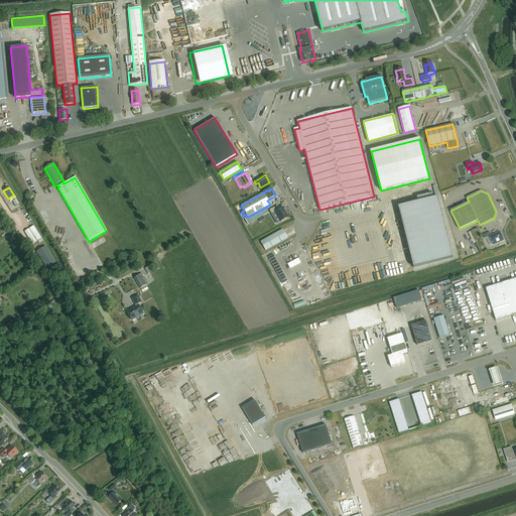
[(418,203),(399,208),(414,268),(454,258),(438,198),(433,199),(432,194),(417,198),(418,203)]
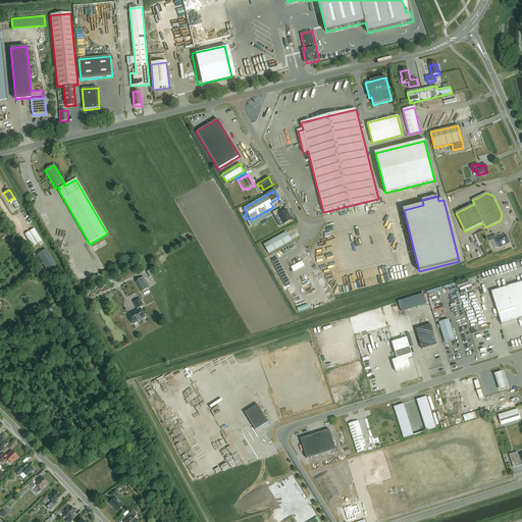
[(282,212),(280,208),(272,212),(275,216),(278,214),(283,224),(291,220),(285,210),(282,212)]
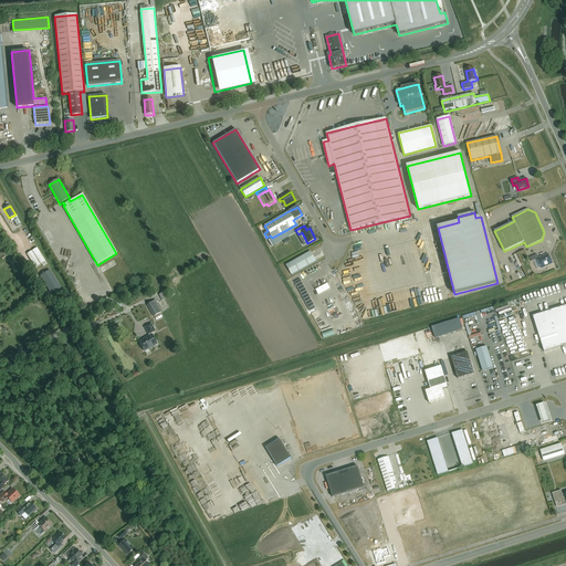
[(43,266),(46,264),(37,248),(27,254),(35,268),(41,264),(43,266)]
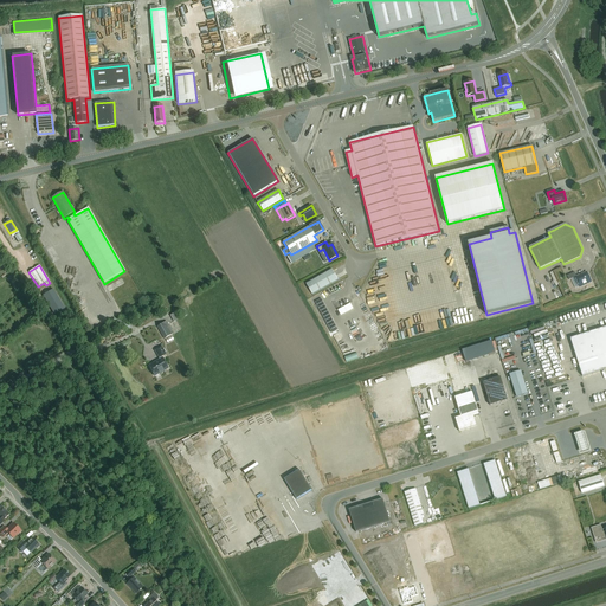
[(333,270),(307,284),(313,295),(339,279),(333,270)]
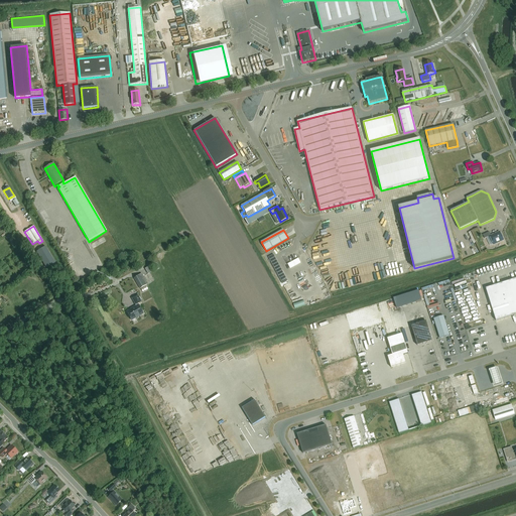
[(489,232),(483,235),(485,238),(490,236),(494,244),(504,240),(500,232),(494,235),(494,234),(491,235),(489,232)]
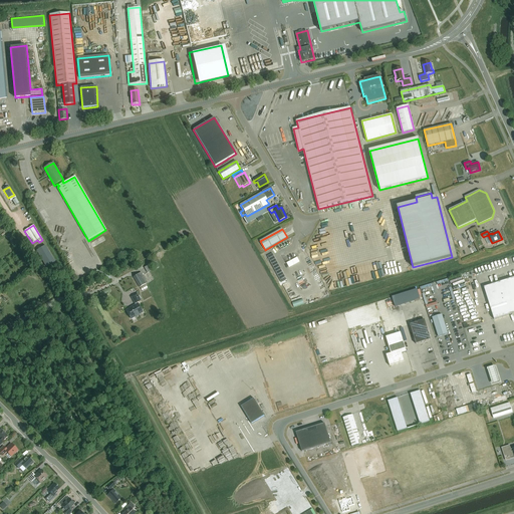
[(45,245),(36,251),(46,267),(55,262),(45,245)]
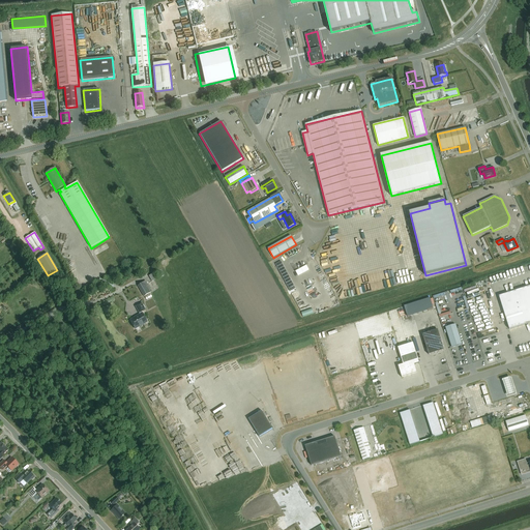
[(281,262),(275,265),(289,289),(294,287),(281,262)]
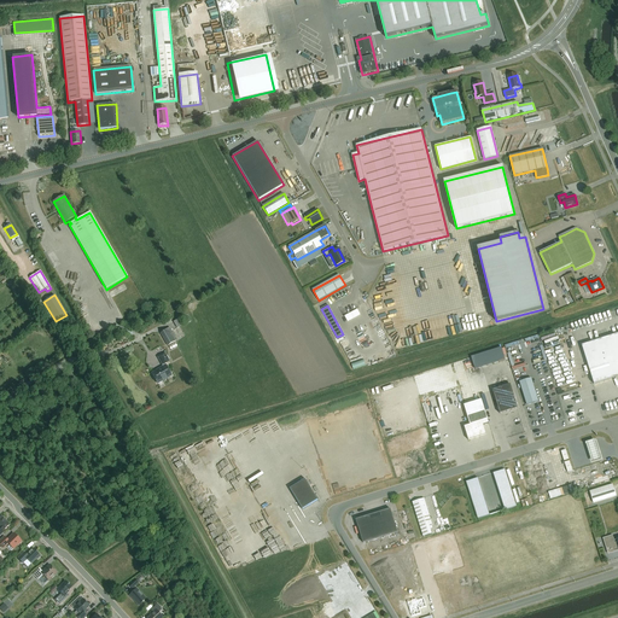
[(116,325),(115,328),(134,336),(135,332),(116,325)]
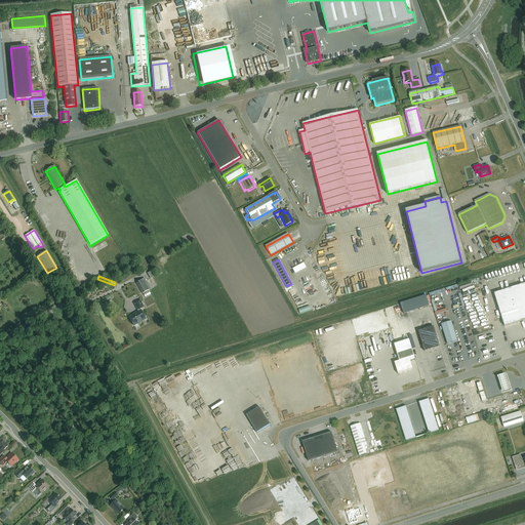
[(150,289),(144,279),(135,283),(142,294),(150,289)]
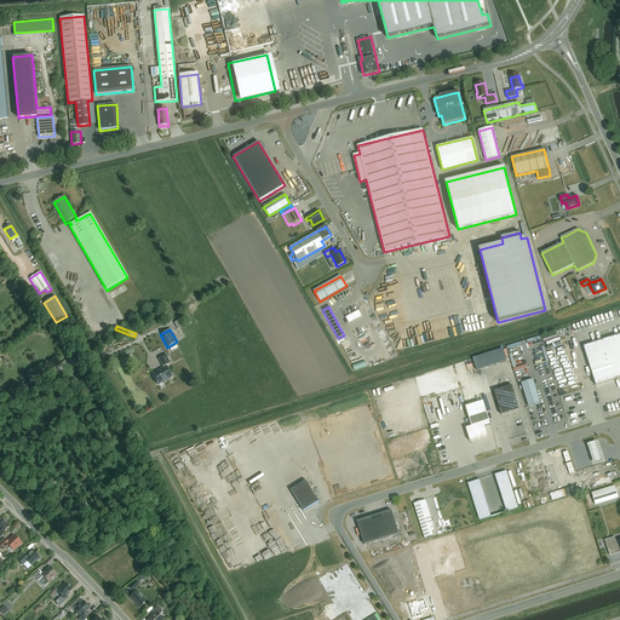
[(604,342),(604,340),(584,346),(596,385),(616,379),(615,378),(619,375),(619,336),(614,338),(609,340),(604,342)]
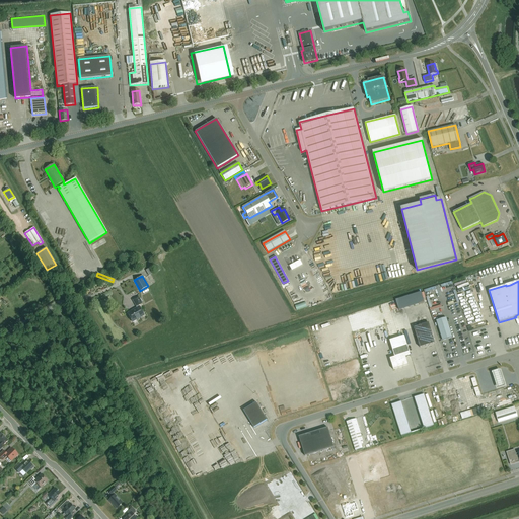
[(421,293),(395,300),(398,310),(424,302),(421,293)]
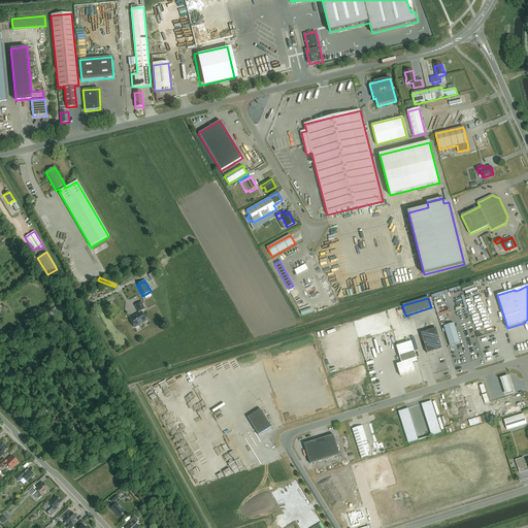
[(438,316),(444,314),(444,311),(439,312),(436,301),(434,301),(438,316)]
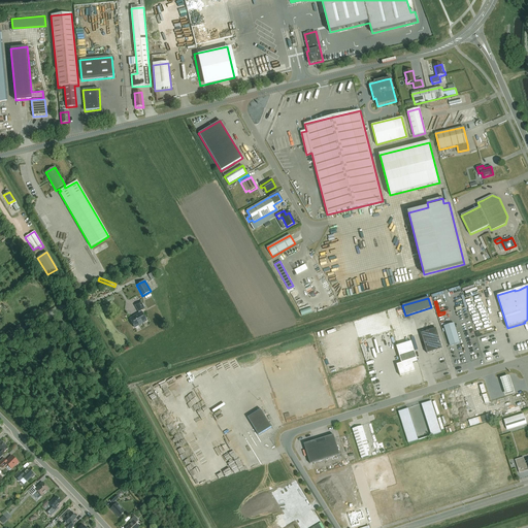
[(140,302),(135,305),(139,314),(129,319),(134,328),(146,321),(140,311),(144,309),(140,302)]
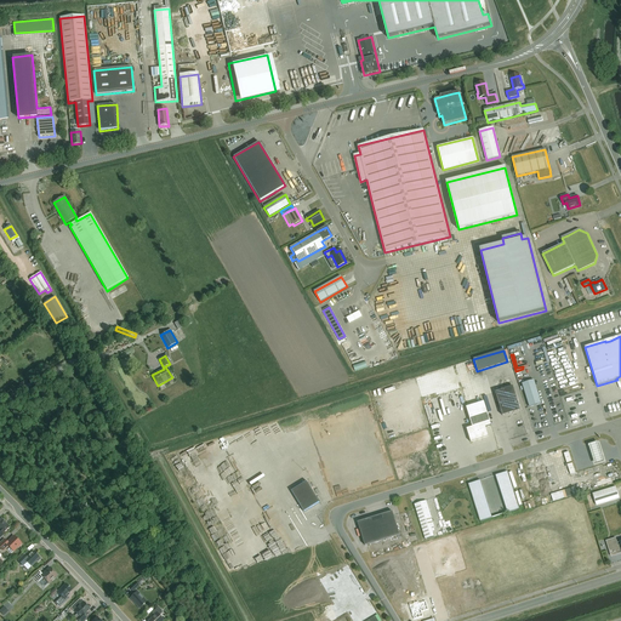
[(534,380),(523,385),(530,408),(541,404),(534,380)]
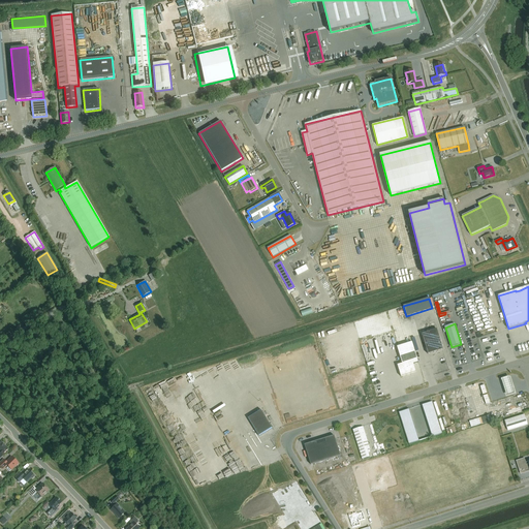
[(437,330),(422,334),(428,354),(443,349),(437,330)]
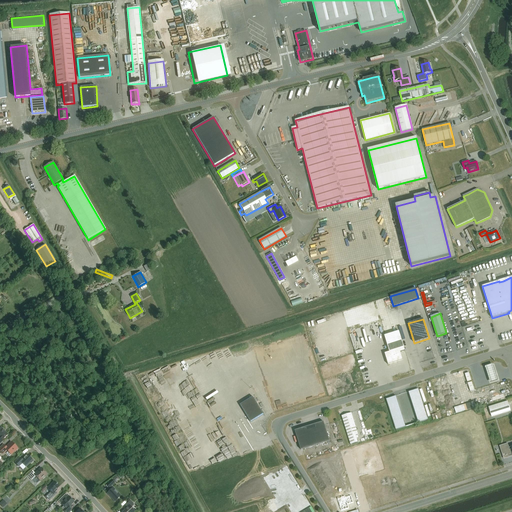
[(390,352),(385,354),(388,365),(402,360),(400,352),(405,351),(399,331),(385,336),(390,352)]
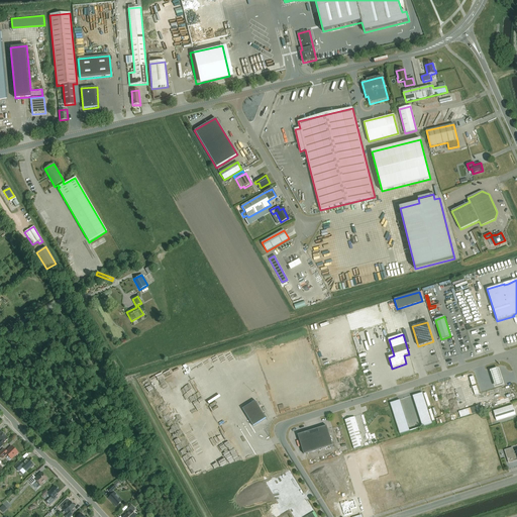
[(491,370),(496,386),(503,384),(499,368),(491,370)]
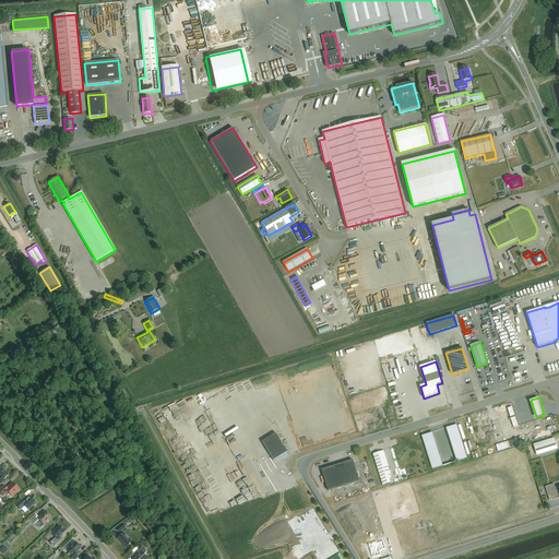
[(513,406),(508,407),(513,427),(519,426),(513,406)]
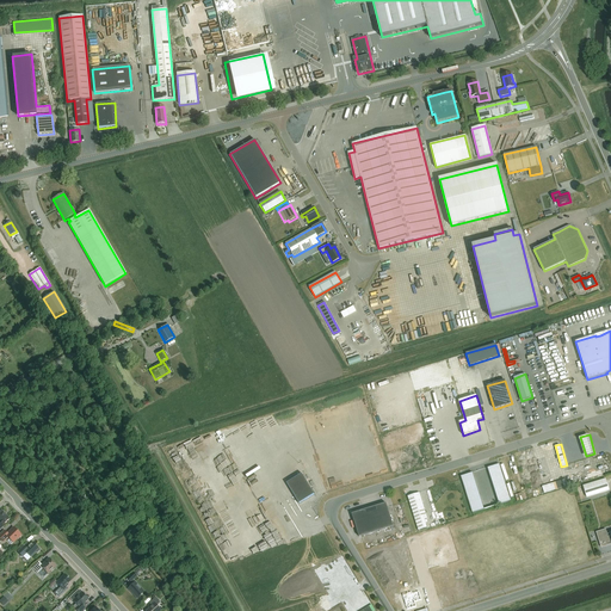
[(302,474),(287,483),(300,504),(315,494),(302,474)]
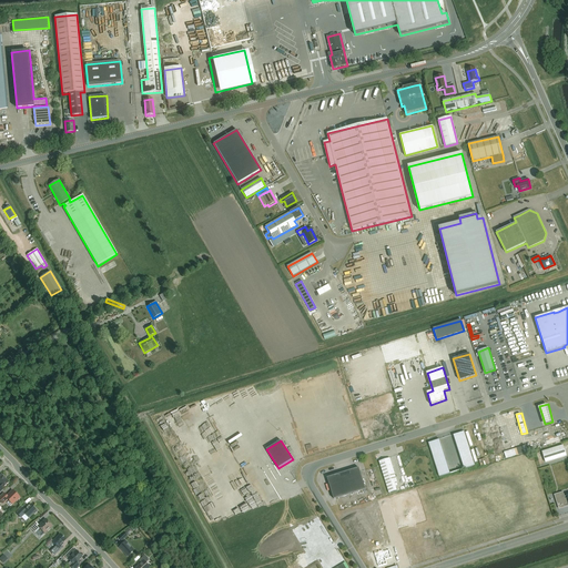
[(564,445),(543,452),(545,463),(567,456),(564,445)]
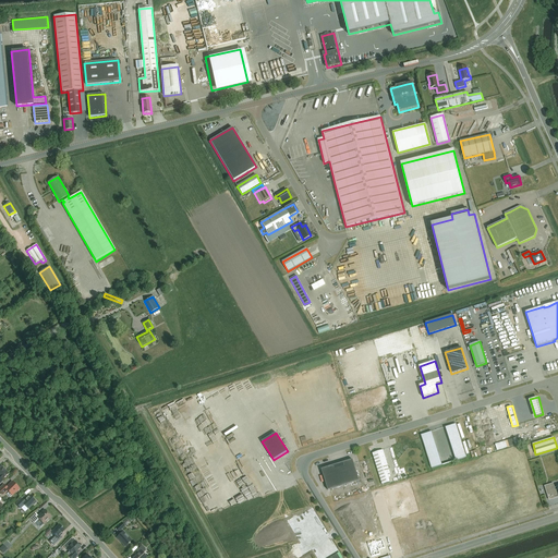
[(383,450),(373,453),(383,485),(390,483),(388,475),(390,474),(383,450)]
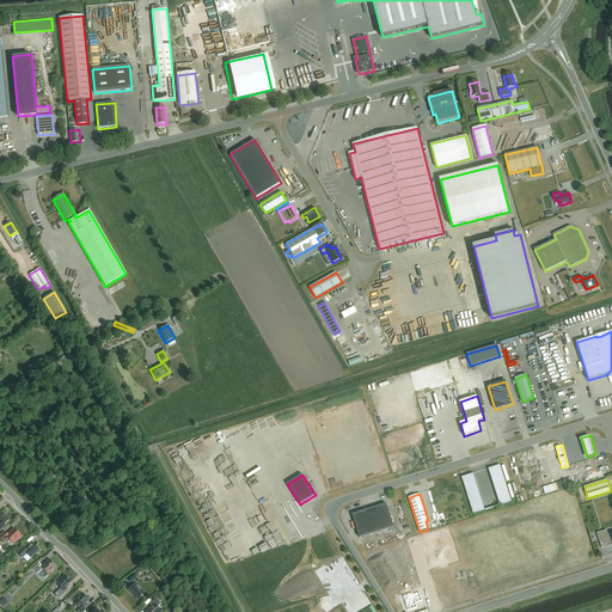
[(390,512),(386,505),(353,515),(360,538),(393,527),(390,512)]
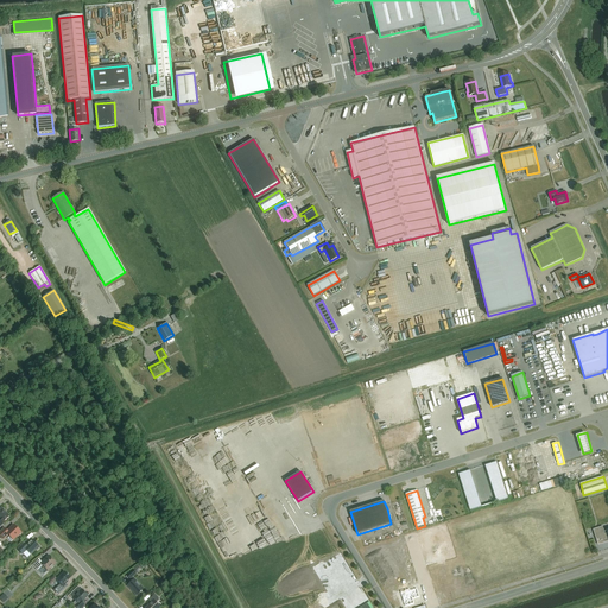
[(18,537),(21,533),(13,525),(7,531),(4,529),(0,531),(0,536),(2,539),(8,534),(10,537),(13,540),(17,537),(18,537)]
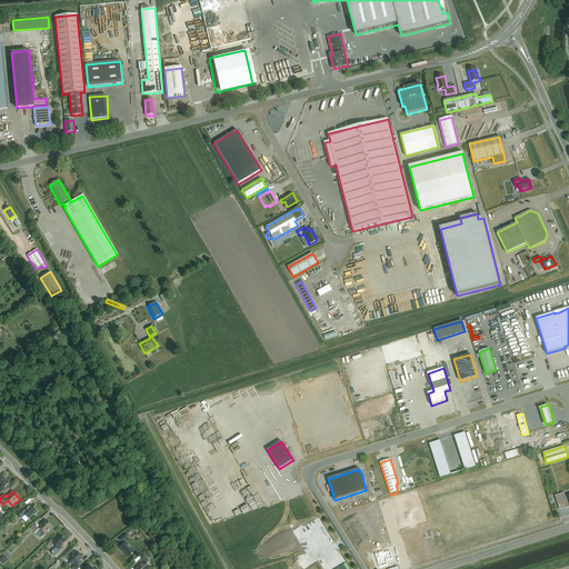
[(568,496),(566,498),(565,492),(556,496),(558,505),(568,500),(568,496)]
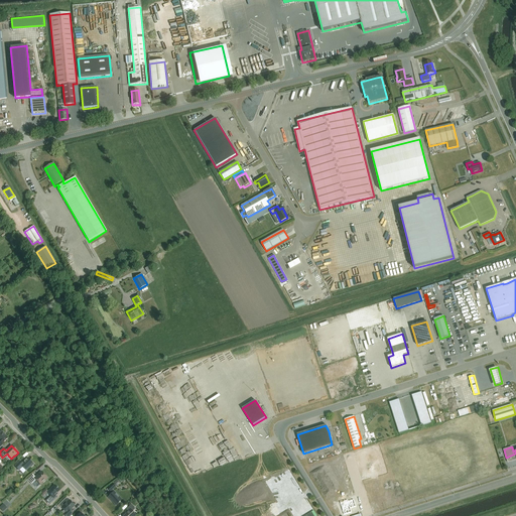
[(22,468),(25,472),(30,467),(31,468),(33,465),(31,463),(31,462),(28,459),(22,464),(20,462),(15,467),(19,471),(22,468)]
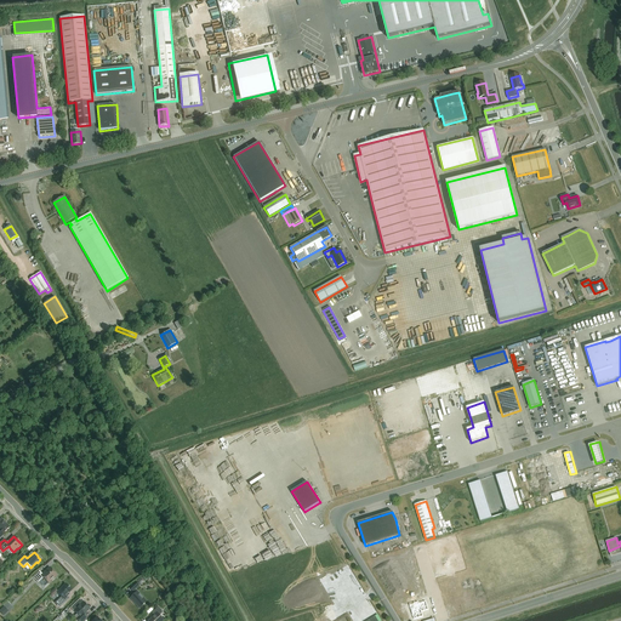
[(39,571),(33,577),(38,582),(43,577),(49,584),(57,575),(50,568),(43,574),(39,571)]
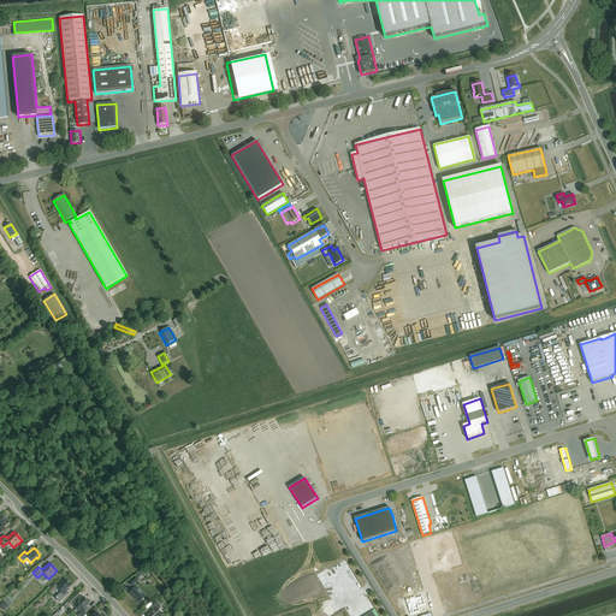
[(130,588),(138,581),(135,578),(128,585),(130,588)]
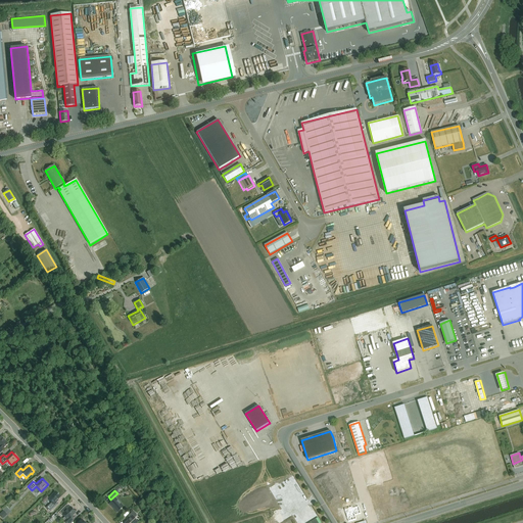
[(50,512),(58,505),(55,502),(60,497),(55,491),(48,498),(51,503),(46,508),(50,512)]
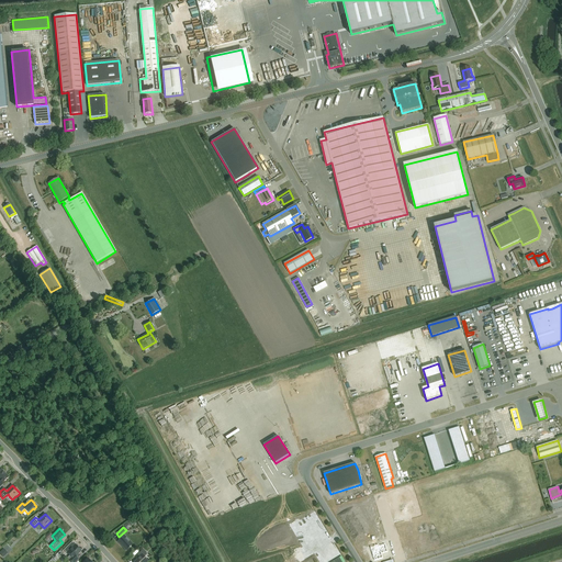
[(125,551),(133,544),(124,535),(117,541),(125,551)]
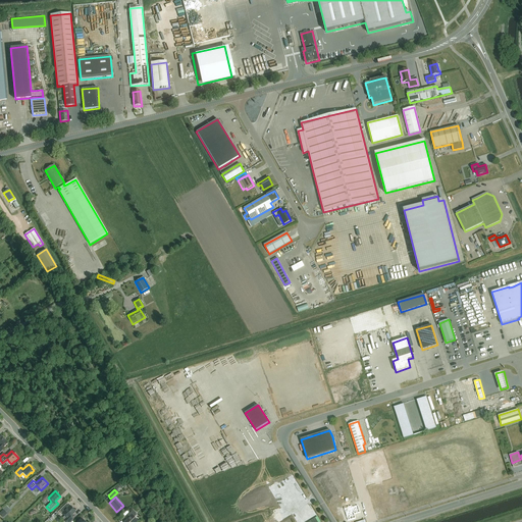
[(75,512),(68,505),(68,506),(67,505),(60,512),(65,517),(63,519),(65,521),(69,521),(72,520),(70,517),(75,512)]
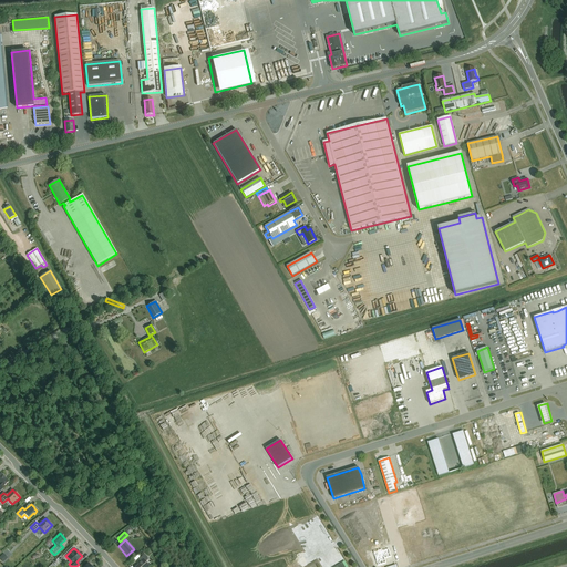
[(382,549),(374,552),(379,566),(387,563),(385,559),(392,557),(390,549),(383,550),(382,549)]
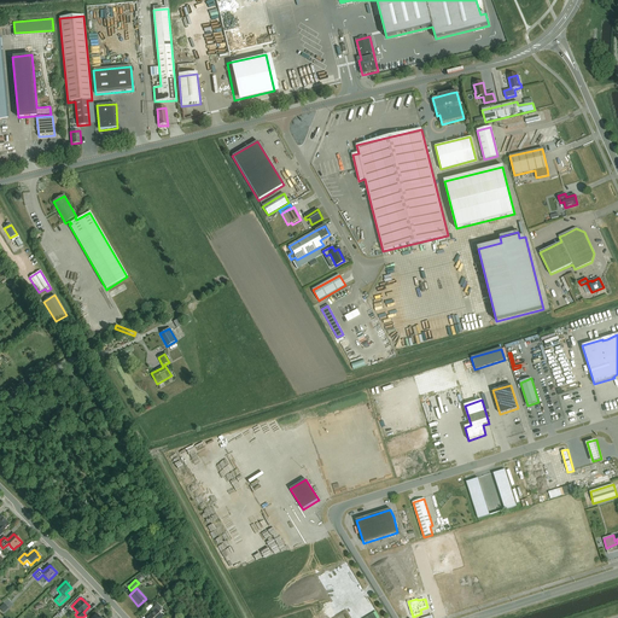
[(161,617),(163,617),(158,612),(162,610),(157,604),(151,610),(153,613),(147,617),(161,617)]
